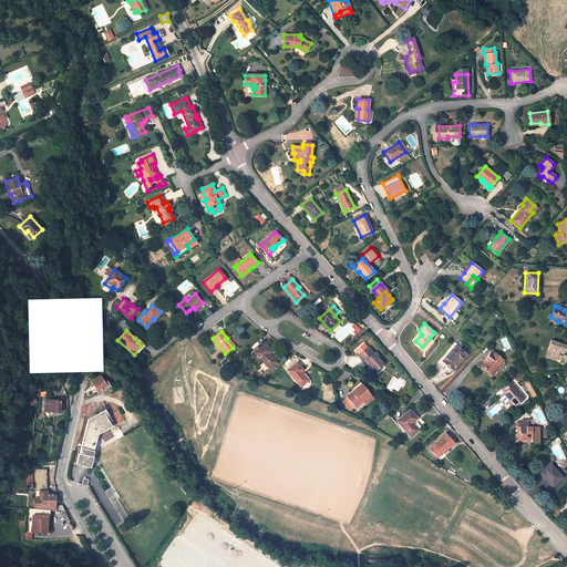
[(137,342),(141,346),(134,354),(135,356),(144,346),(135,337),(134,338),(138,341),(137,342)]
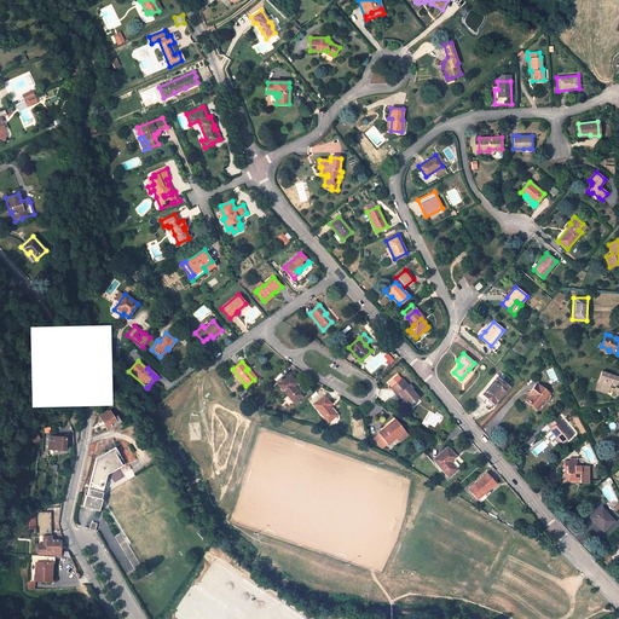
[(618,397),(618,392),(618,388),(615,387),(617,382),(618,382),(618,374),(618,377),(602,371),(596,386),(608,391),(613,392),(612,395),(618,397)]
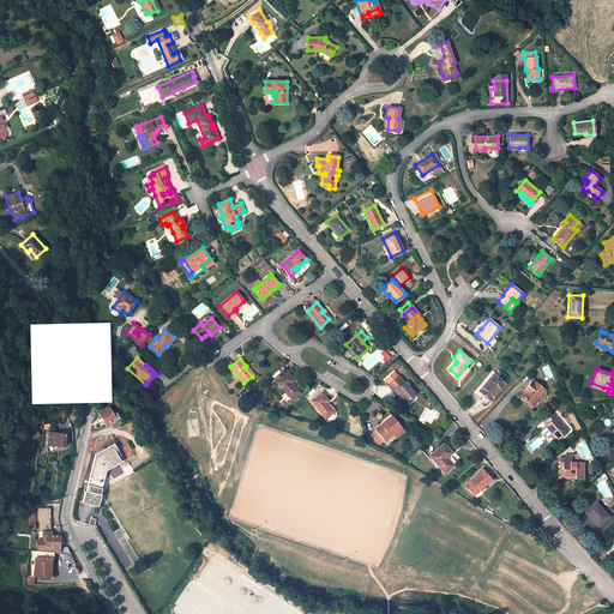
[(290,383),(294,380),(287,372),(276,381),(290,398),(299,392),(290,383)]
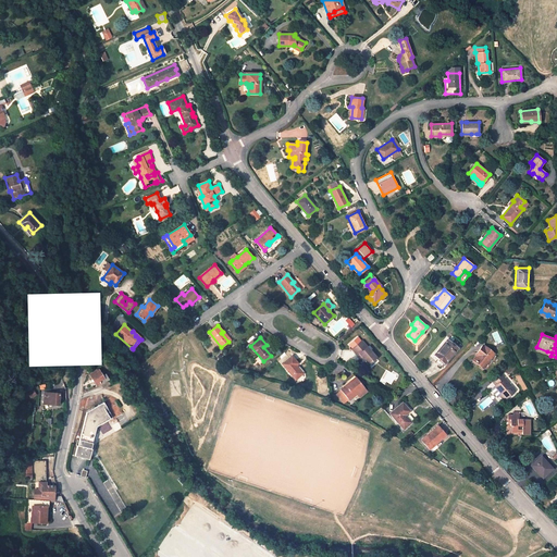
[(353,348),(361,342),(359,339),(351,347),(353,348)]
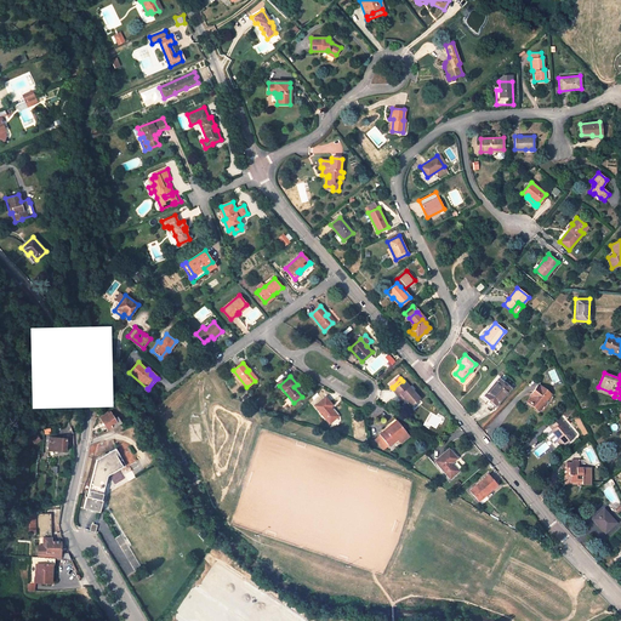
[(510,388),(499,379),(484,396),(490,400),(493,398),(494,398),(499,402),(510,388)]
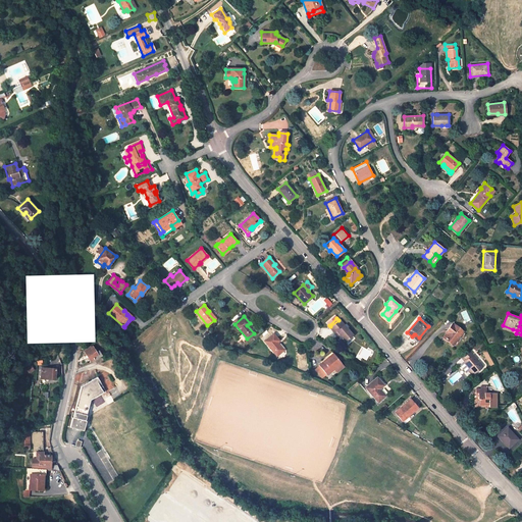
[(337,331),(340,334),(345,341),(352,334),(338,319),(338,320),(330,326),(330,327),(335,333),(337,331)]
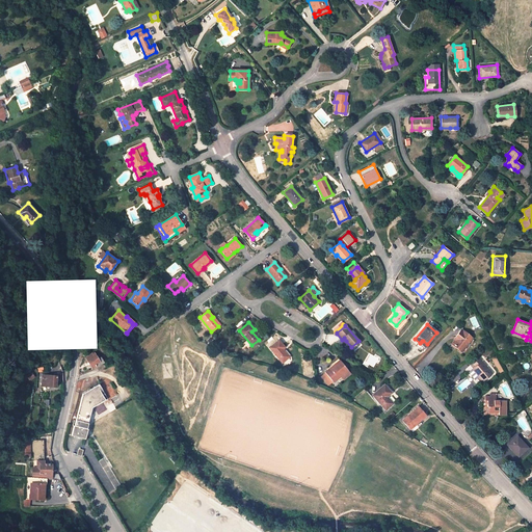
[(472,338),(460,329),(455,337),(457,338),(452,345),(461,351),(472,338)]
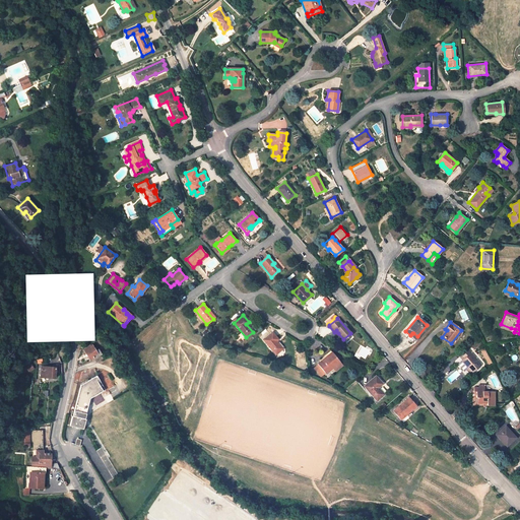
[(275,354),(282,348),(275,340),(277,339),(272,332),(264,339),(275,354)]
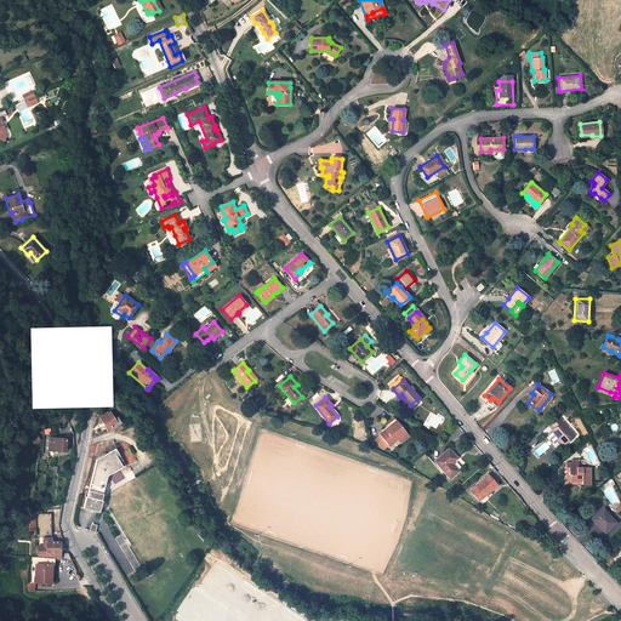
[(565,417),(576,409),(573,402),(560,411),(565,417)]
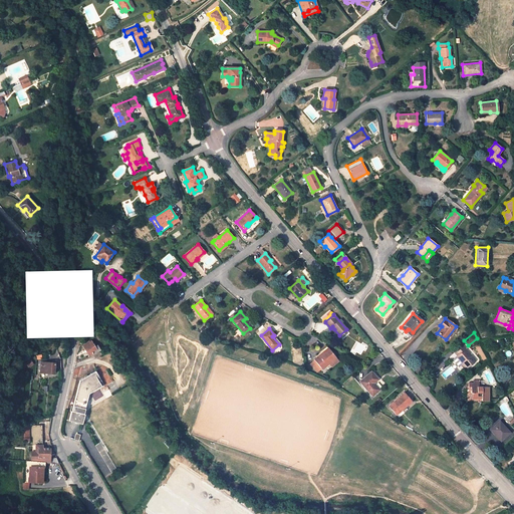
[(88,356),(100,351),(97,345),(94,346),(90,341),(82,346),(88,356)]
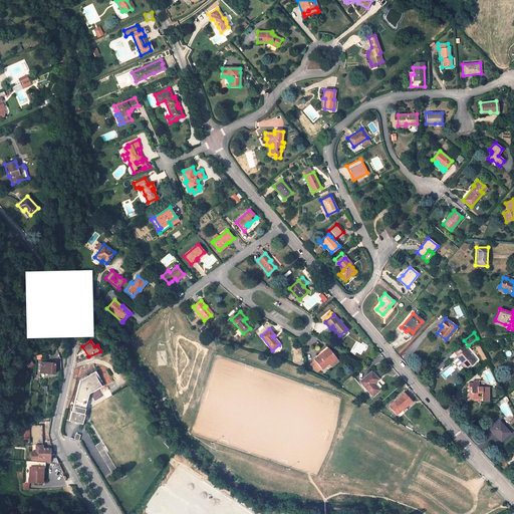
[(455,352),(457,355),(456,356),(462,363),(461,364),(465,369),(475,360),(462,345),(455,352)]
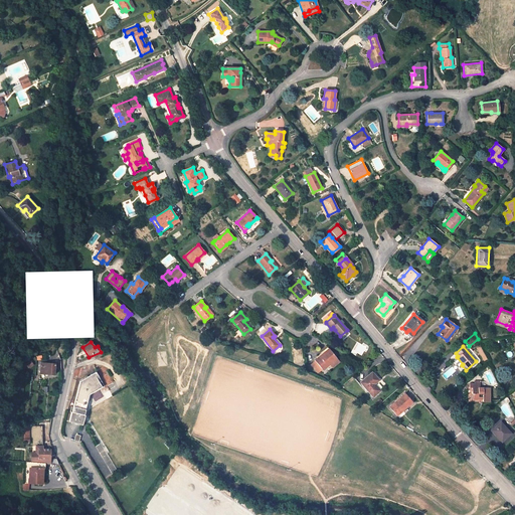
[(322,369),(336,358),(329,349),(315,360),(315,361),(312,363),(318,372),(322,369)]
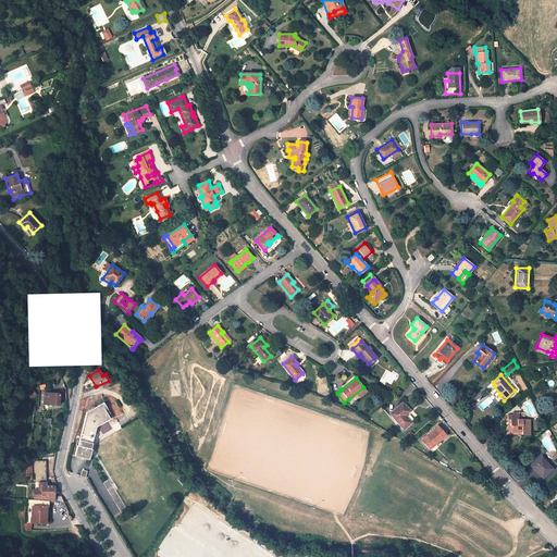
[(59,394),(45,393),(44,404),(58,405),(59,394)]
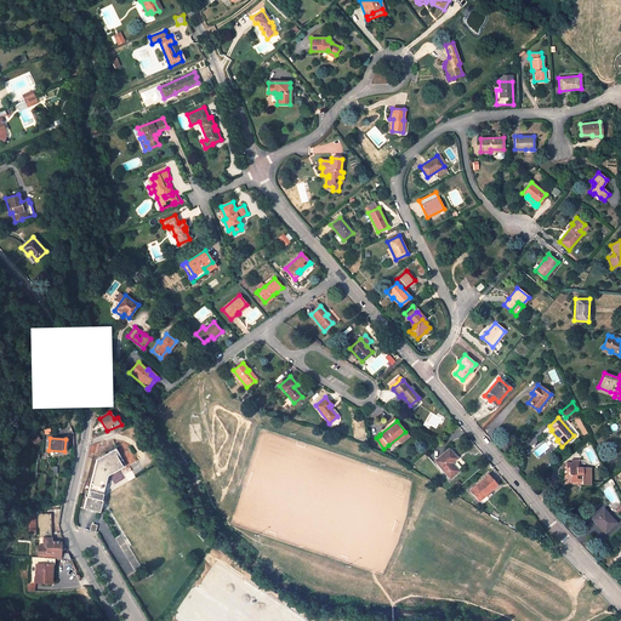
[(115,449),(113,451),(123,467),(125,466),(115,449)]
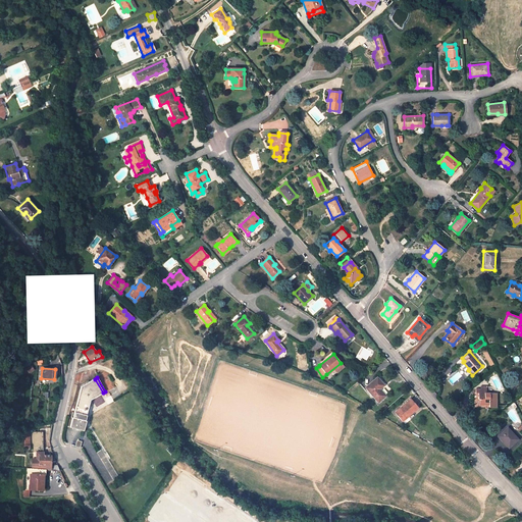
[(385,396),(379,388),(383,384),(377,377),(365,387),(378,402),(385,396)]
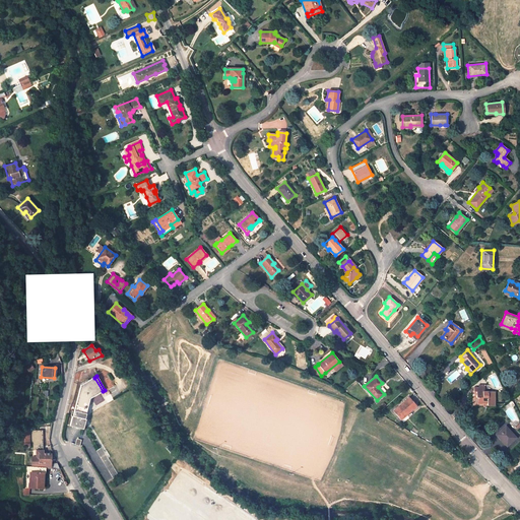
[(72,416),(70,426),(83,430),(85,419),(84,419),(89,399),(103,391),(94,378),(80,385),(73,416),(72,416)]
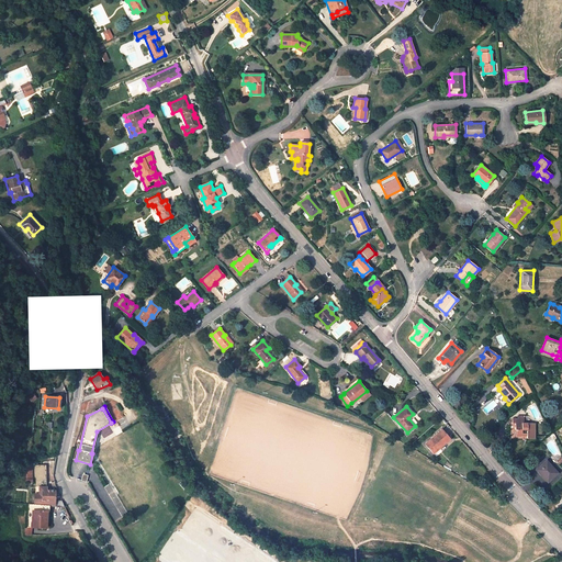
[(521,434),(527,434),(527,436),(526,438),(534,438),(535,423),(524,423),(524,418),(512,418),(512,423),(515,423),(515,429),(516,429),(516,436),(521,436),(521,434)]
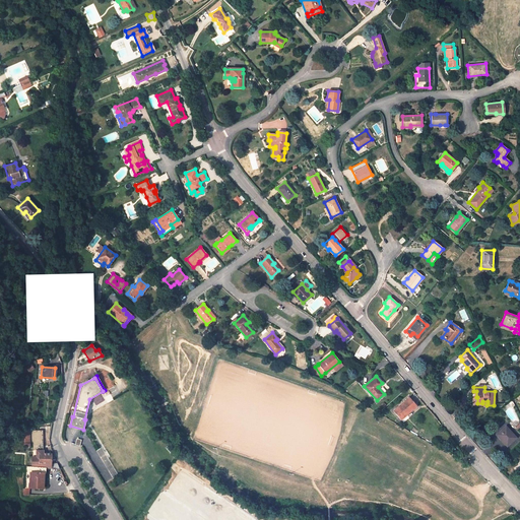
[(399,418),(405,413),(406,414),(415,406),(408,398),(393,410),(399,418)]
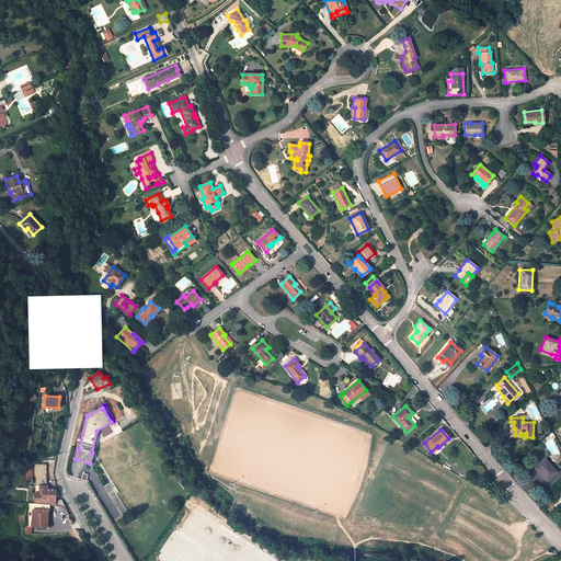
[(536,467),(544,474),(541,477),(546,481),(557,472),(545,459),(536,467)]
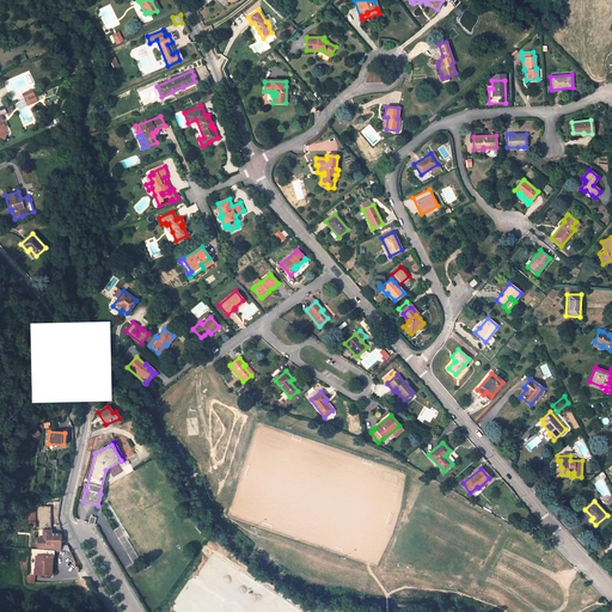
[(51,526),(50,506),(38,507),(40,526),(51,526)]
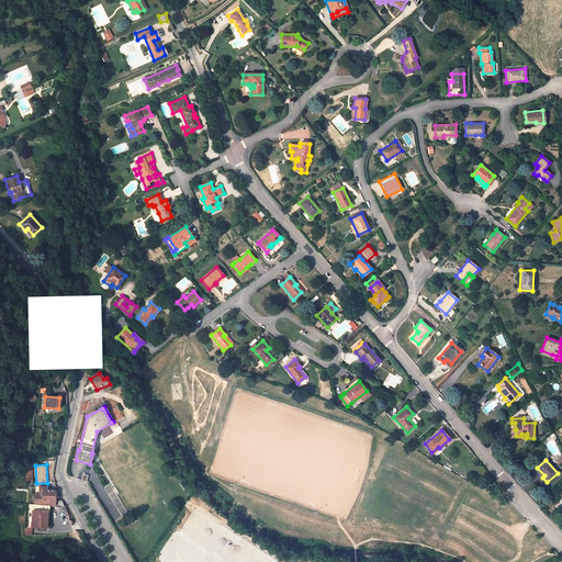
[(34,505),(54,506),(54,501),(55,491),(46,491),(46,487),(38,487),(38,493),(35,493),(34,505)]
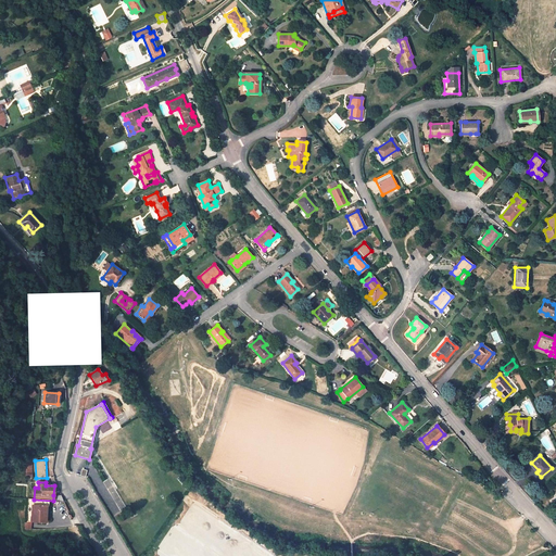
[(32,505),(30,521),(46,522),(47,506),(32,505)]
